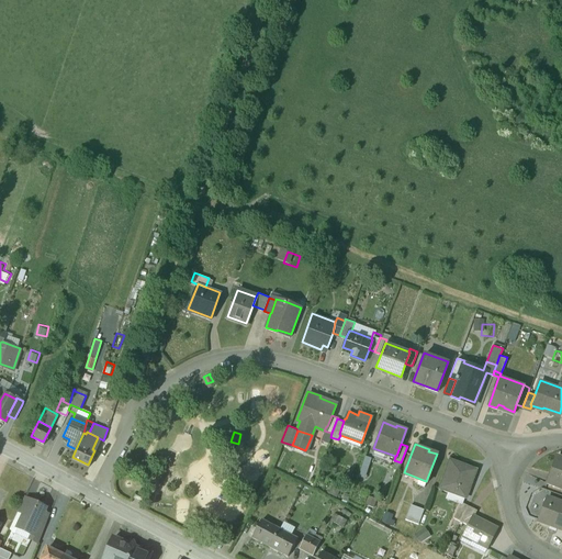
[(371,457),(364,455),(359,474),(364,477),(371,457)]
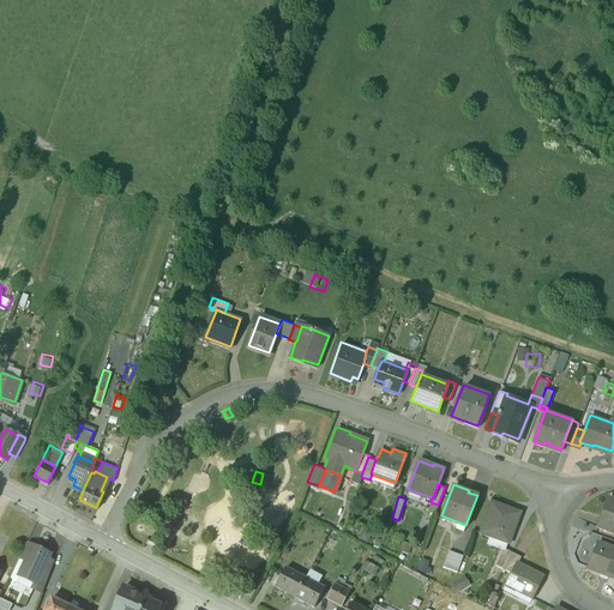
[(501,503),(491,500),(480,531),(507,541),(511,532),(512,532),(519,512),(500,505),(501,503)]
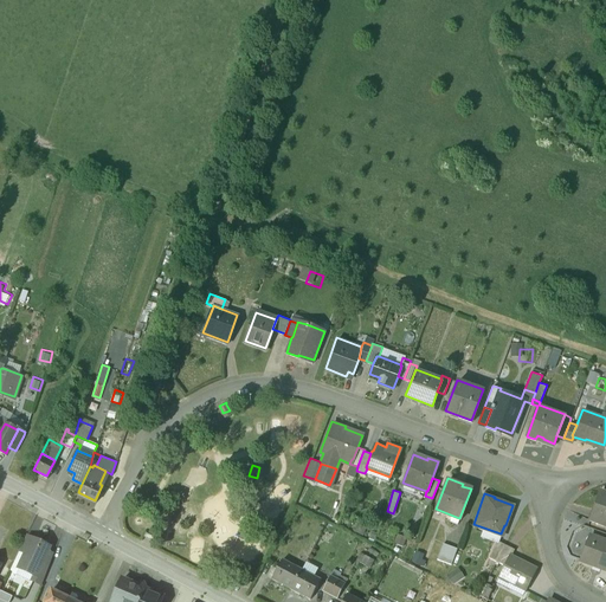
[(605,496),(599,494),(594,506),(590,518),(605,523),(605,496)]
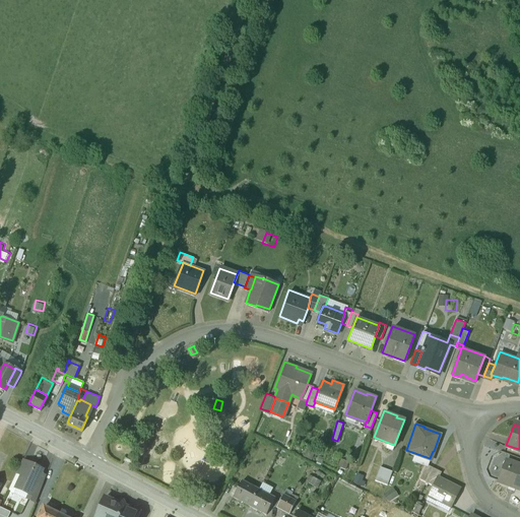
[(27,460),(22,458),(16,470),(21,473),(27,460)]
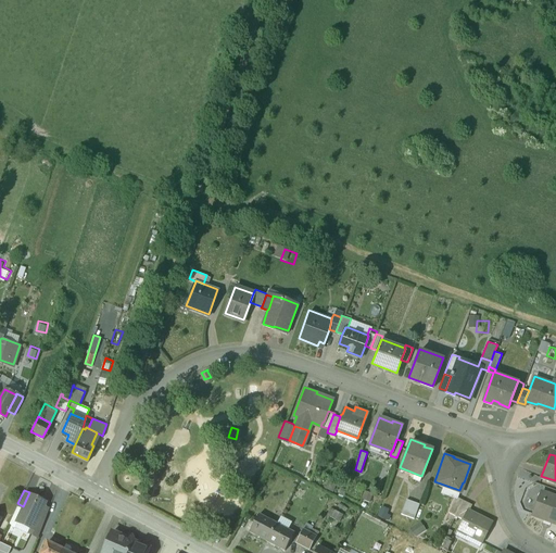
[(43,499),(29,492),(23,506),(16,519),(32,527),(33,527),(39,514),(40,510),(40,508),(43,501),(43,499)]
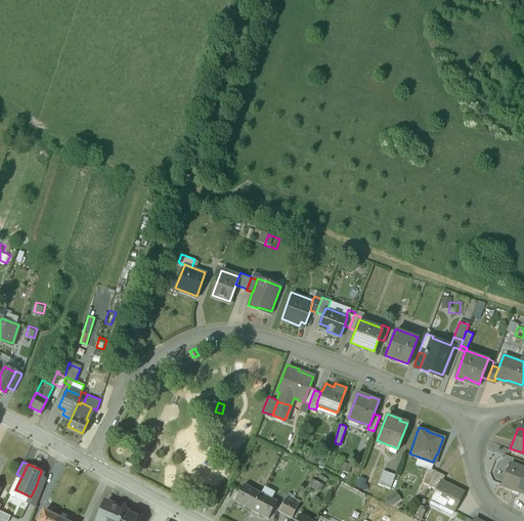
[(523,466),(517,464),(516,467),(509,464),(501,484),(523,491),(523,466)]
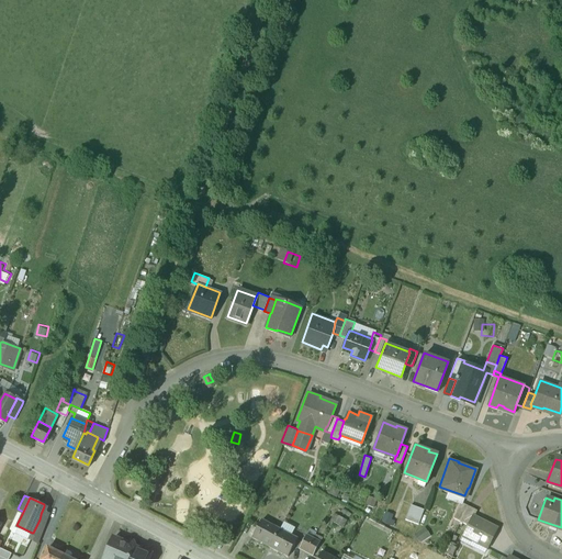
[(468,504),(461,501),(452,516),(460,520),(468,504)]
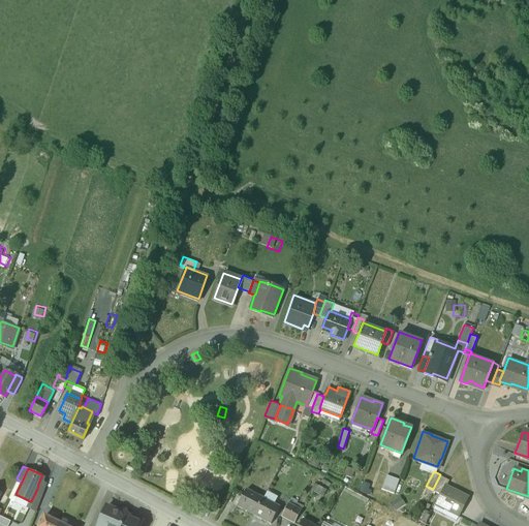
[(399,477),(386,472),(380,487),(394,492),(399,477)]
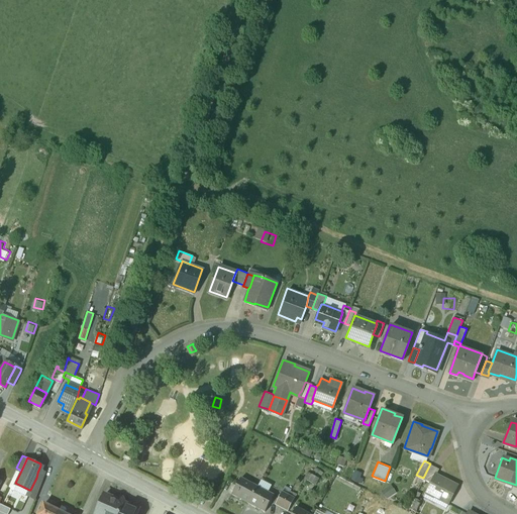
[(430,464),(423,478),(430,482),(434,473),(435,474),(438,468),(430,464)]
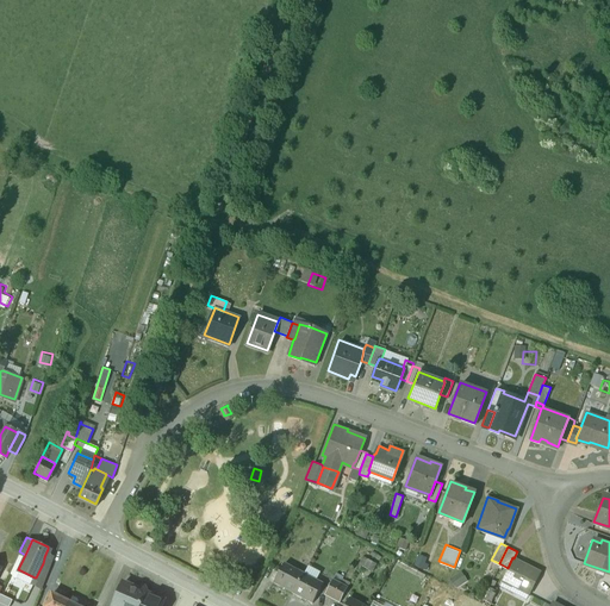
[(417,562),(429,567),(433,557),(421,553),(417,562)]
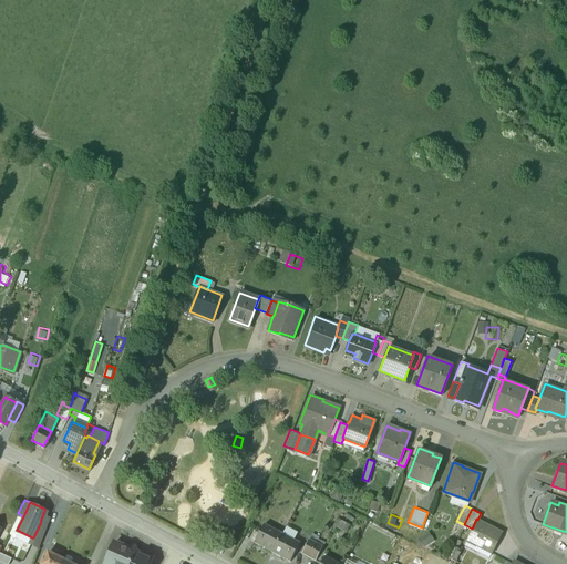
[(346,521),(337,516),(332,524),(341,529),(346,521)]
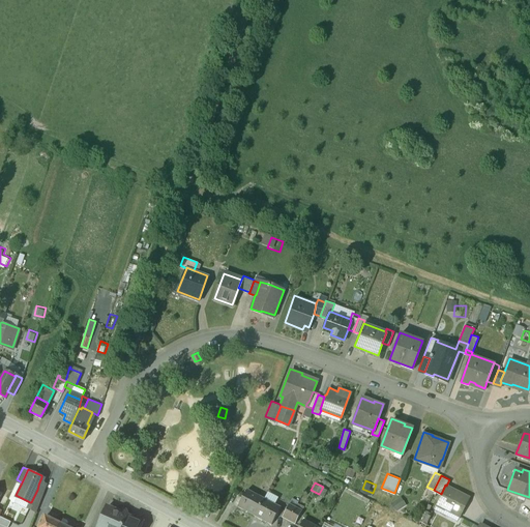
[(446,486),(445,485),(441,494),(436,503),(459,515),(468,496),(446,486)]
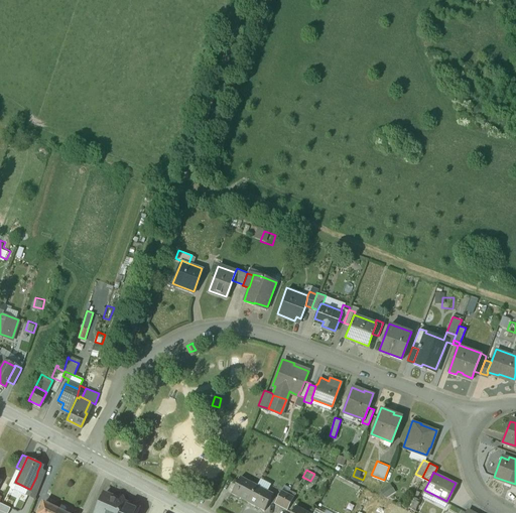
[(256,484),(240,475),(231,491),(248,500),(256,484)]
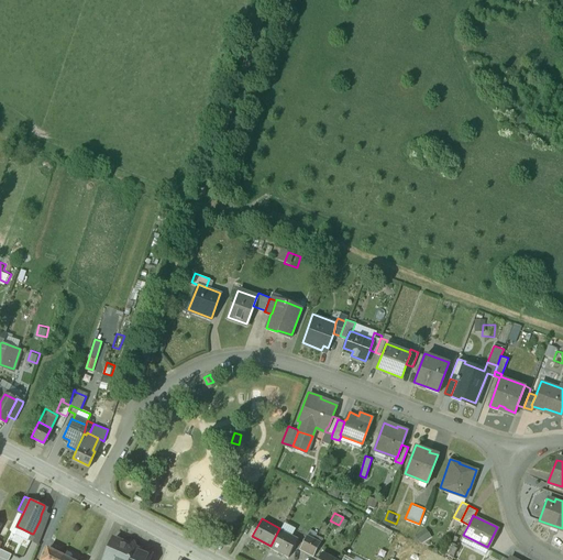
[(40,520),(33,534),(32,534),(30,538),(39,541),(45,523),(40,520)]
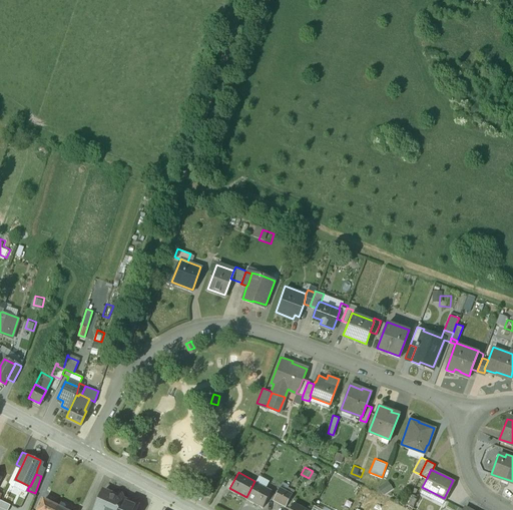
[(9,480),(0,475),(0,493),(1,494),(9,480)]
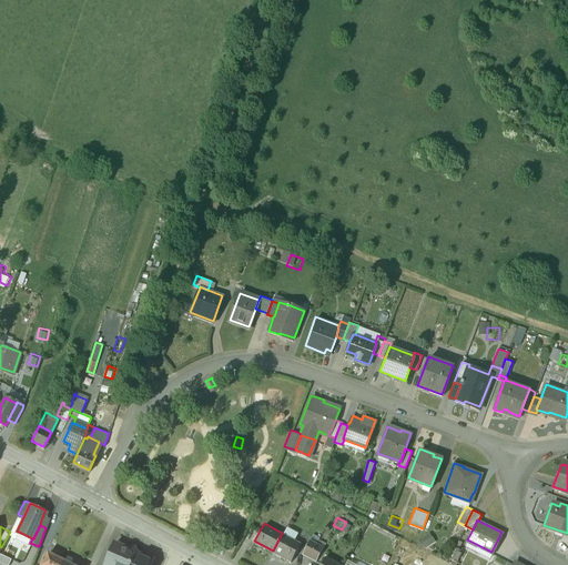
[(432,530),(421,536),(425,545),(437,538),(432,530)]
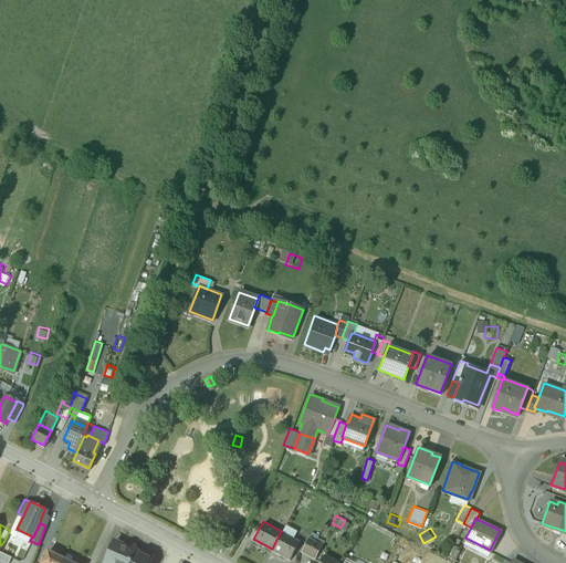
[(318,534),(312,530),(308,537),(314,540),(315,540),(318,534)]
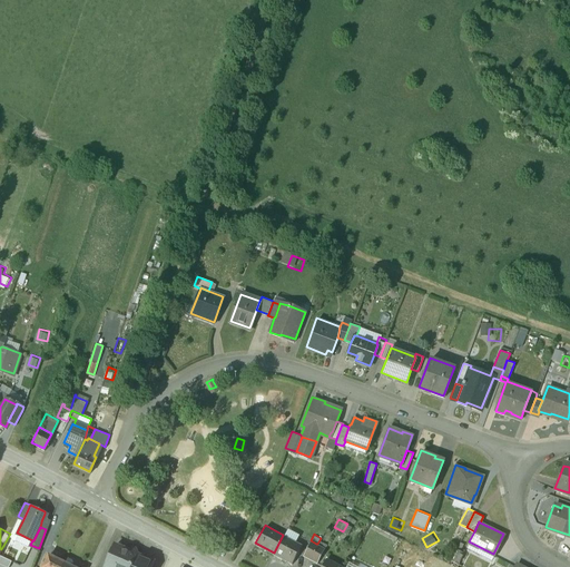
[(301,545),(283,535),(274,553),(292,563),(301,545)]
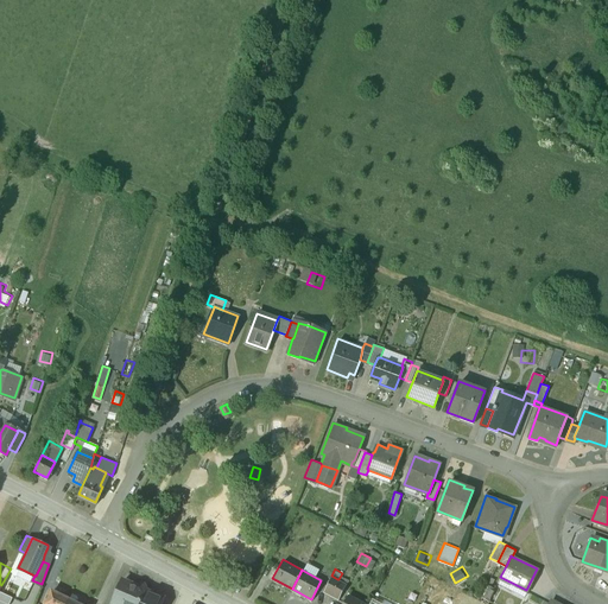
[(331,576),(323,590),(331,595),(335,587),(335,586),(335,585),(337,579),(331,576)]
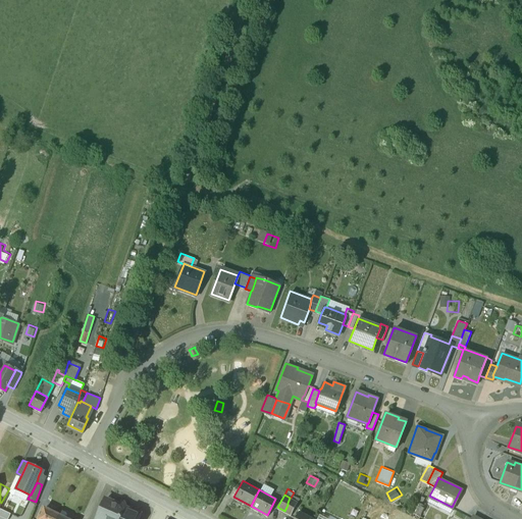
[(216,501),(210,497),(208,502),(214,505),(216,501)]
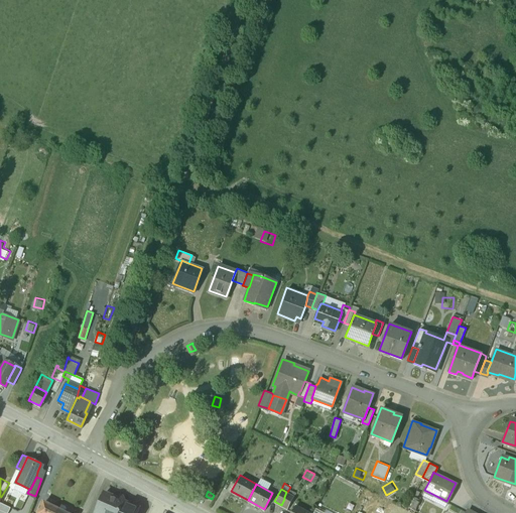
[(117,497),(105,492),(95,512),(118,512),(124,500),(122,495),(117,497)]
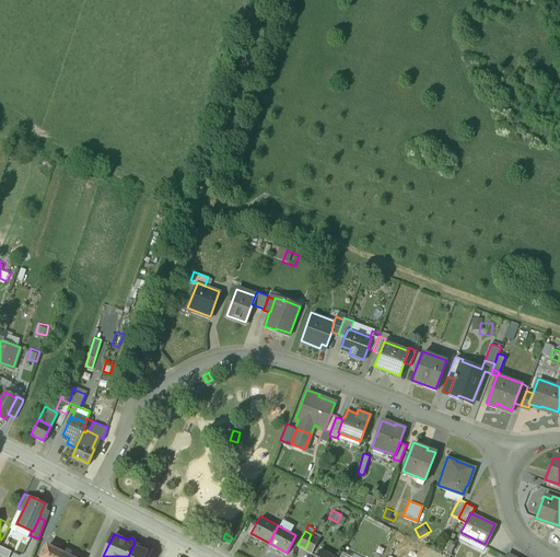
[(311,534),(308,540),(308,541),(308,542),(305,548),(312,552),(318,538),(312,534),(311,534)]
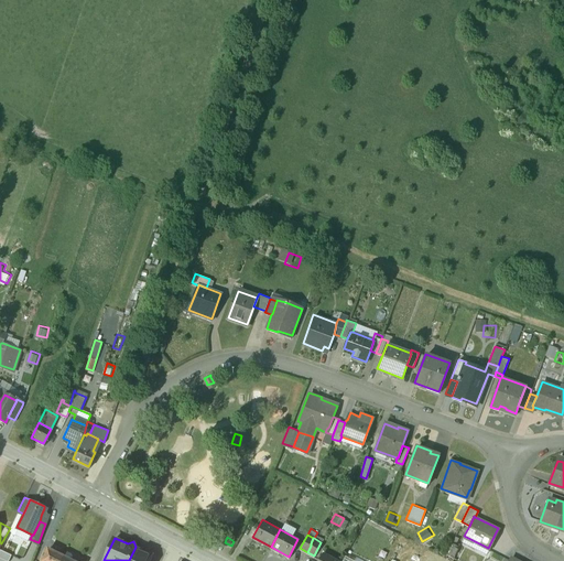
[(451,542),(445,553),(453,557),(458,546),(451,542)]
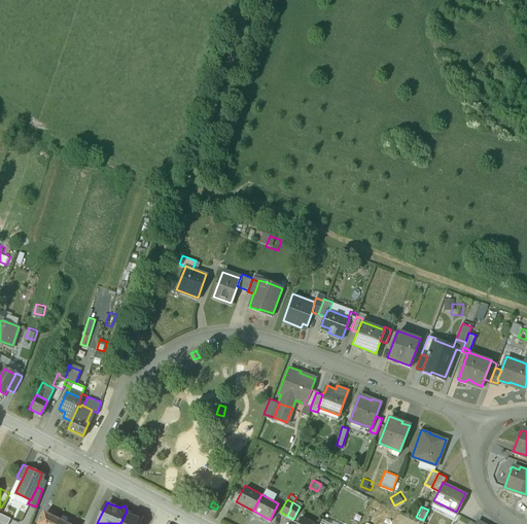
[(127,511),(120,523),(139,523),(142,518),(127,511)]
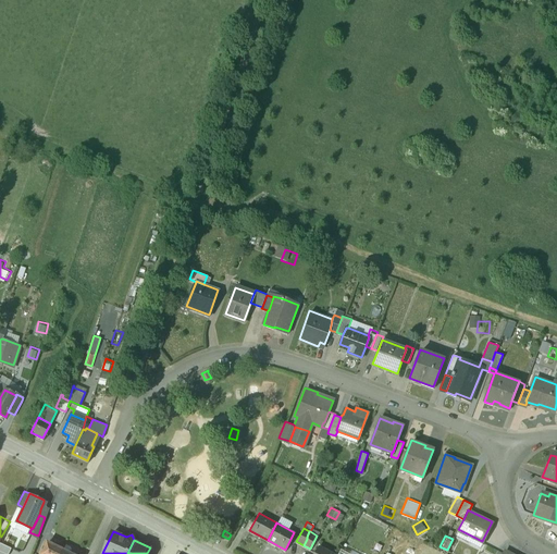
[(0,541),(0,549),(8,553),(11,546),(0,541)]
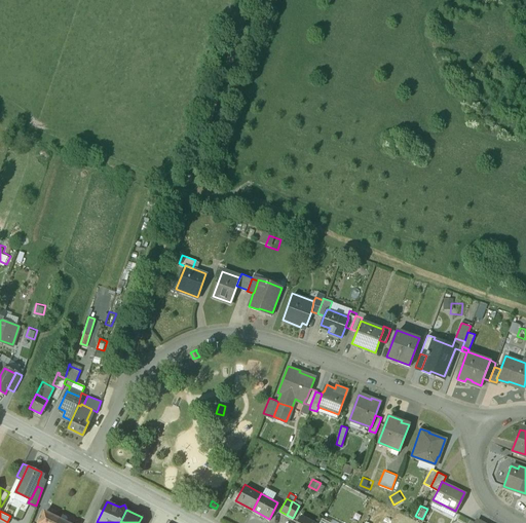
[(57,522),(60,519),(44,511),(37,522),(57,522)]
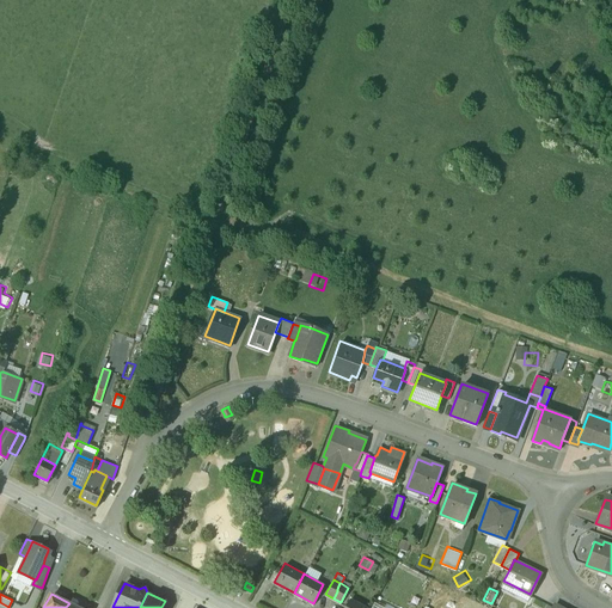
[(369,607),(350,597),(344,607),(369,607)]
